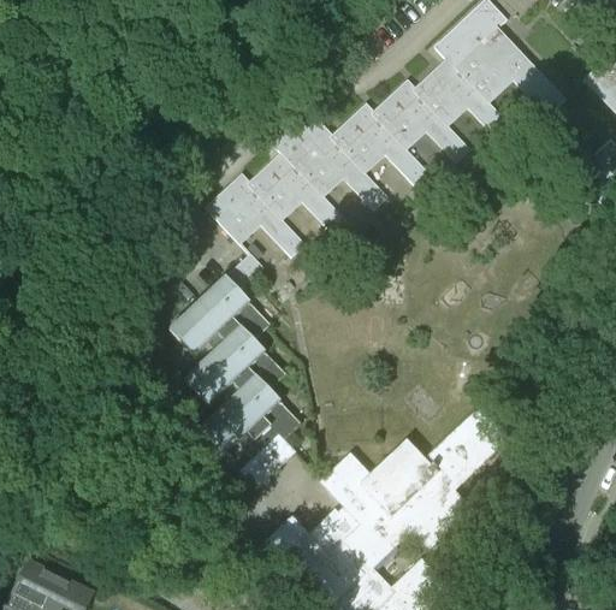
[(237,241),(238,241),(259,221),(291,255),(304,242),(280,217),(300,197),(332,231),(345,219),(321,194),(342,175),(373,208),(386,195),(362,170),(383,150),(415,184),(428,172),(404,147),(425,128),(456,160),(469,148),(445,123),(466,104),(498,137),(511,124),(491,104),(515,81),(548,113),(566,96),(497,25),(507,17),(490,0),(480,0),(433,45),(445,58),(415,87),(407,78),(374,110),(366,101),(332,134),(308,108),(272,143),(279,152),(249,181),(242,172),(205,207),(237,241)]
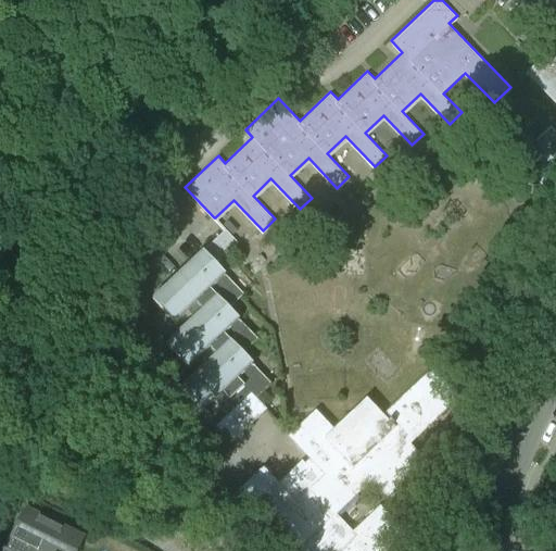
[(535,176),(548,190),(555,183),(555,51),(553,49),(555,48),(554,46),(526,73),(527,74),(529,73),(555,100),(555,128),(551,124),(520,152),(539,173),(535,176)]
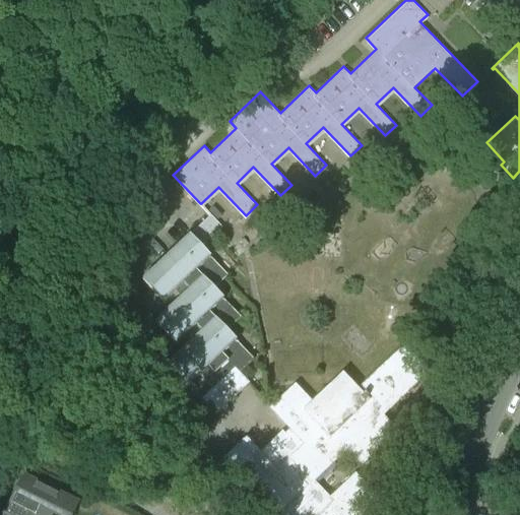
[(210,213),(143,277),(154,290),(164,300),(175,290),(181,296),(203,274),(214,286),(229,272),(201,244),(222,224),(211,212),(210,213)]
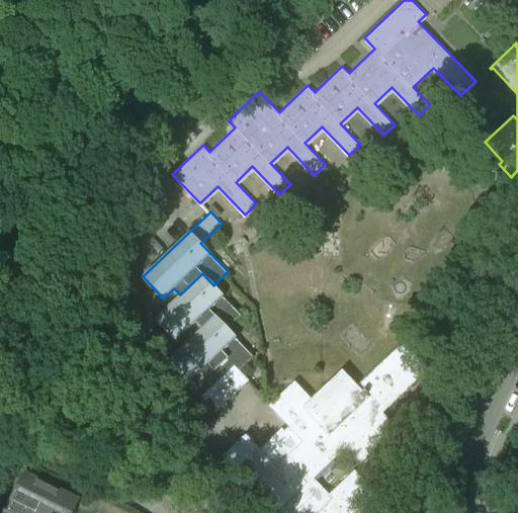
[(180,294),(155,318),(166,330),(176,340),(187,330),(192,336),(214,315),(226,327),(240,314),(213,285),(202,273),(180,294)]
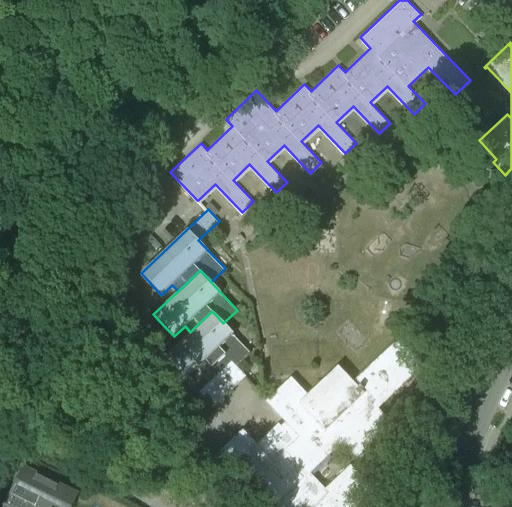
[(190,332),(166,355),(177,367),(186,377),(197,367),(210,380),(232,360),(236,364),(250,351),(223,323),(212,311),(190,332)]
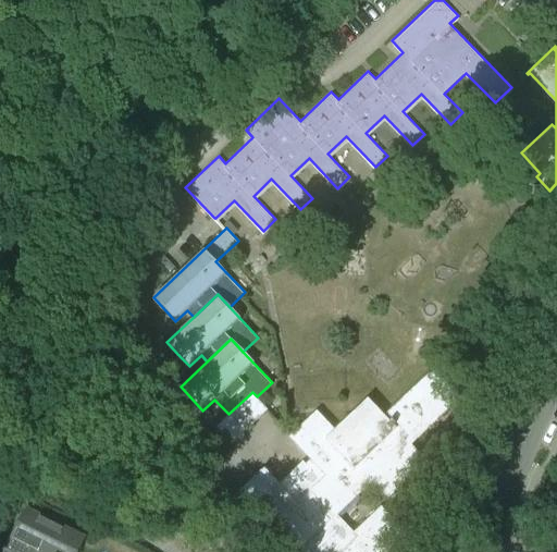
[(325,551),(376,551),(401,528),(403,530),(404,529),(381,504),(354,530),(335,511),(372,476),(391,497),(426,462),(429,463),(430,462),(409,441),(458,394),(433,369),(434,367),(434,366),(383,414),(370,400),(336,432),(314,411),(291,433),(311,456),(306,462),(302,458),(279,481),(263,465),(262,466),(264,468),(242,489),(297,548),(296,549),(297,550),(299,548),(302,551),(319,551),(323,549),(325,551)]
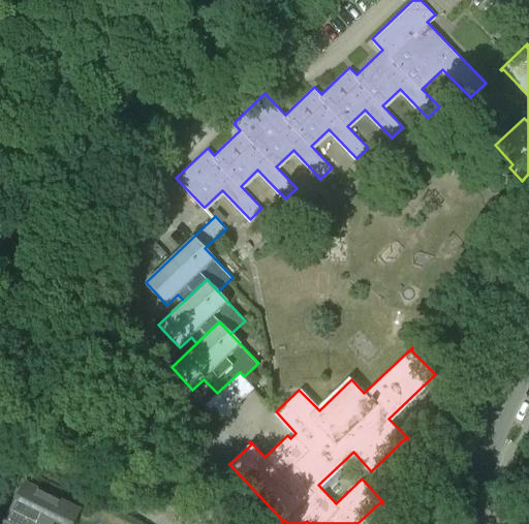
[(217,393),(206,403),(214,411),(220,419),(254,387),(244,376),(240,372),(217,393)]
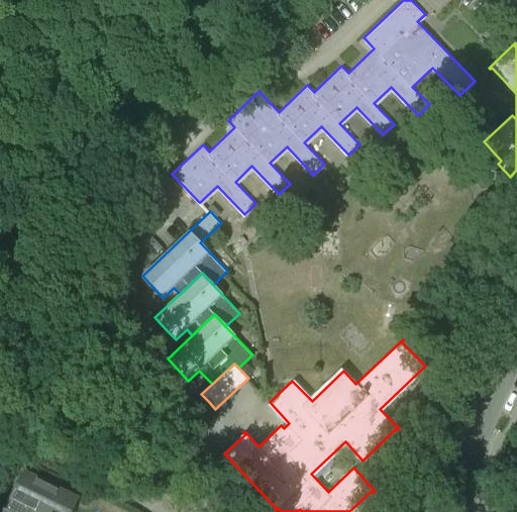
[(0,511),(24,511),(28,506),(40,511),(68,511),(76,498),(23,472),(10,497),(9,496),(0,511)]
